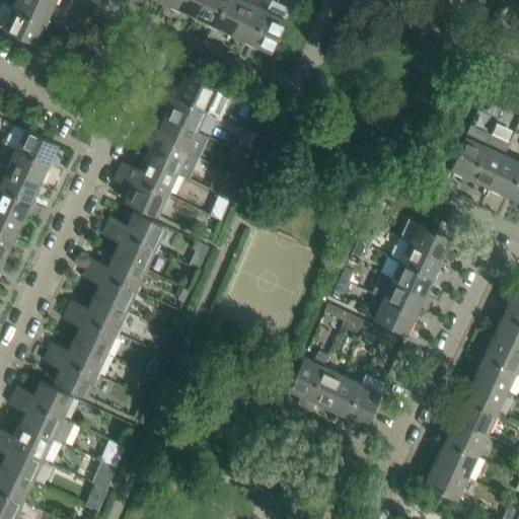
[(53,5),(42,0),(14,0),(11,7),(44,23),(53,5)]
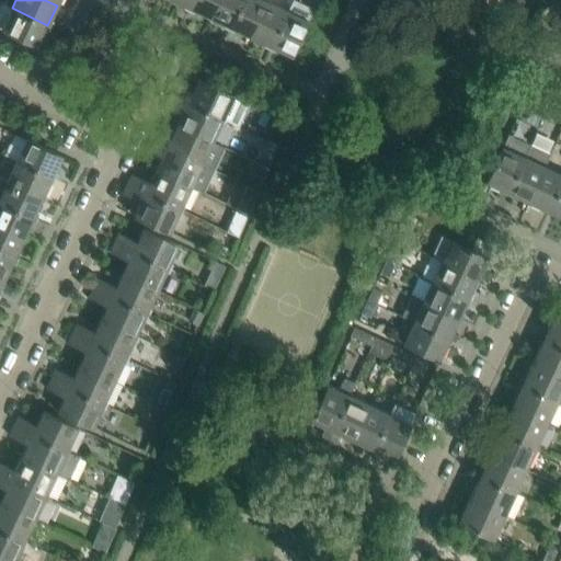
[(210,18),(218,0),(193,0),(190,8),(210,18)]
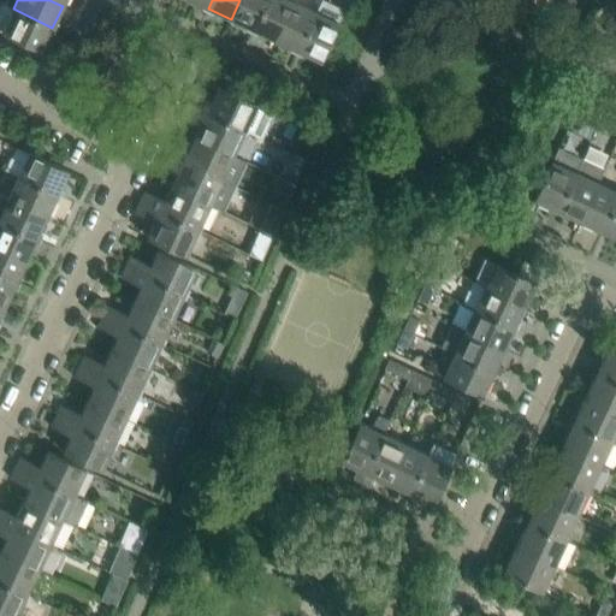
[(240,0),(231,19),(253,30),(266,0),(240,0)]
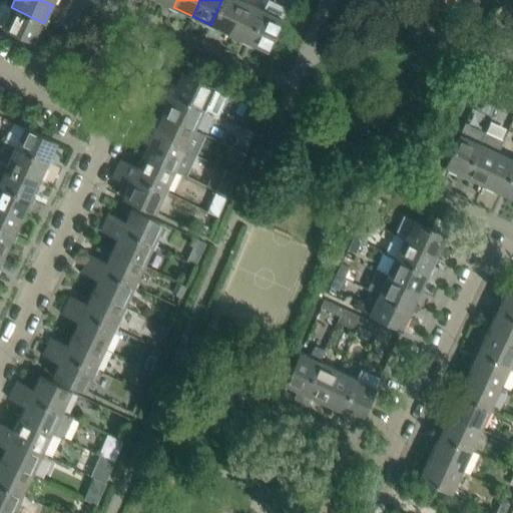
[(228,33),(244,1),(244,0),(221,0),(210,25),(228,33)]
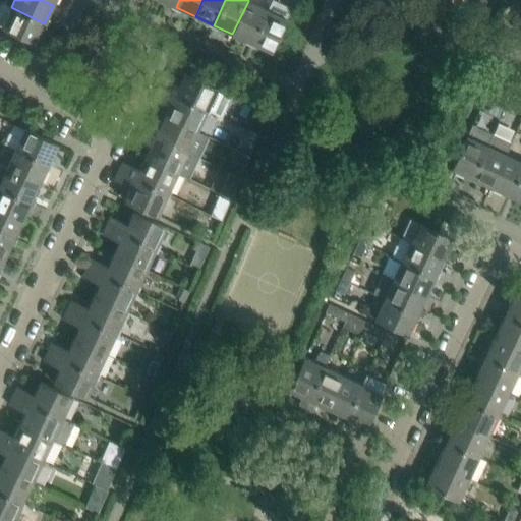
[(251,43),(271,52),(291,9),(272,0),(268,10),(251,43)]
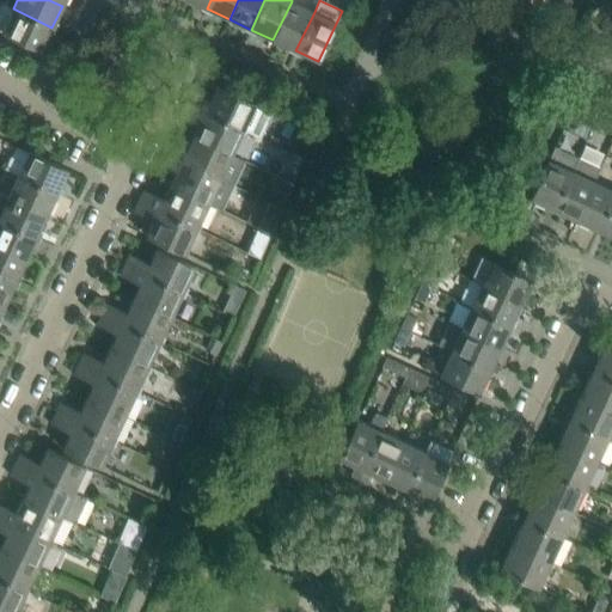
[(295,50),(314,12),(292,1),(273,40),(295,50)]
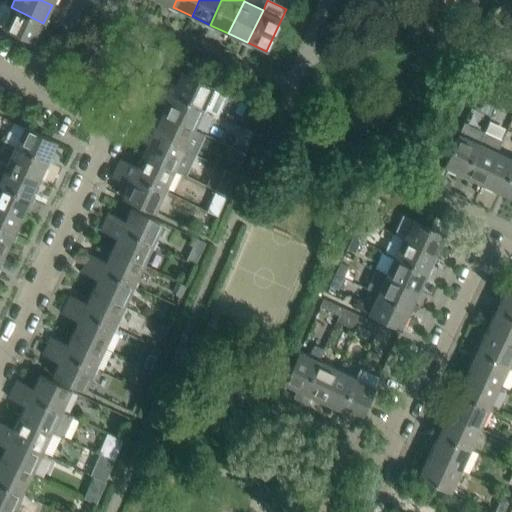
[(43,23),(11,7),(1,2),(0,4),(0,26),(34,42),(43,23)]
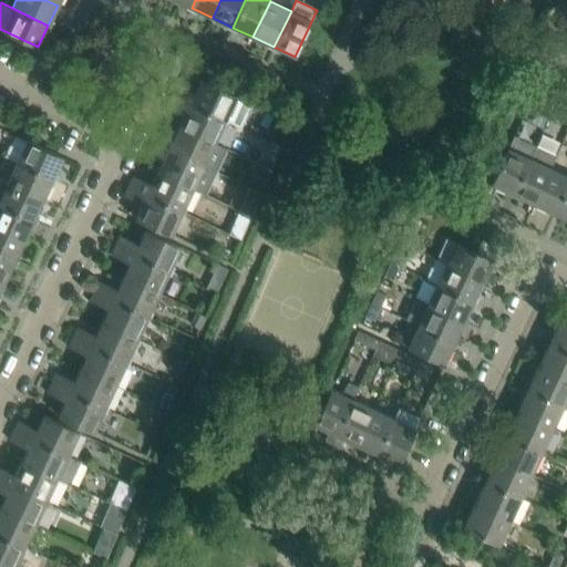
[(177,85),(172,95),(225,121),(241,127),(253,104),(237,96),(200,80),(194,93),(177,85)]
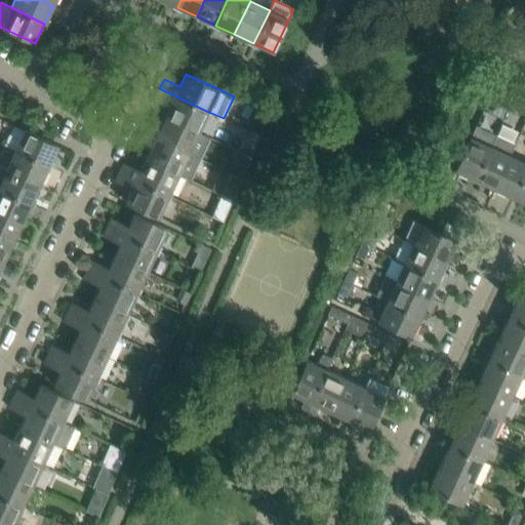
[(208,112),(159,88),(155,97),(171,105),(165,117),(199,132),(208,112)]
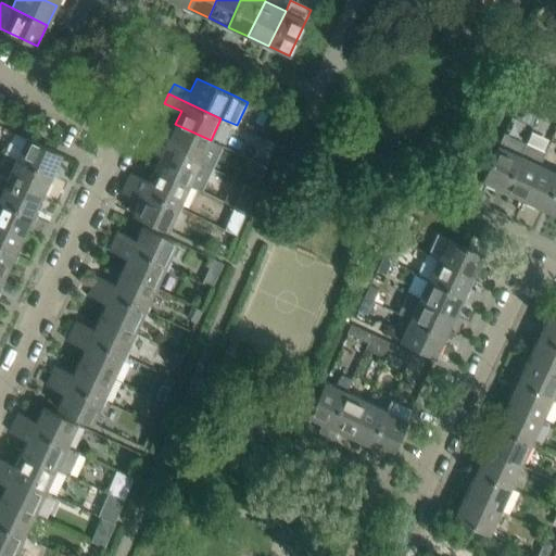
[(521,95),(517,103),(539,114),(543,105),(521,95)]
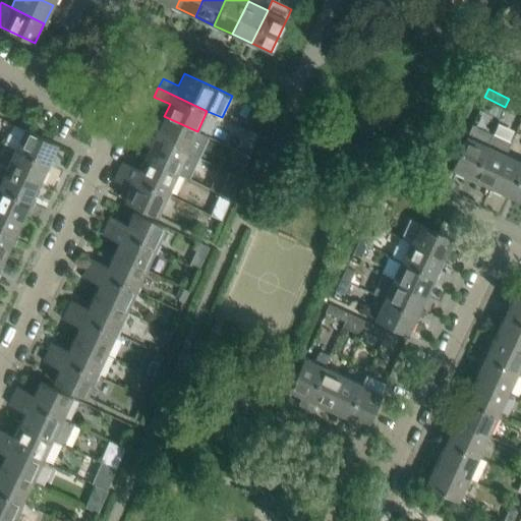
[(520,104),(509,99),(505,107),(520,114),(520,104)]
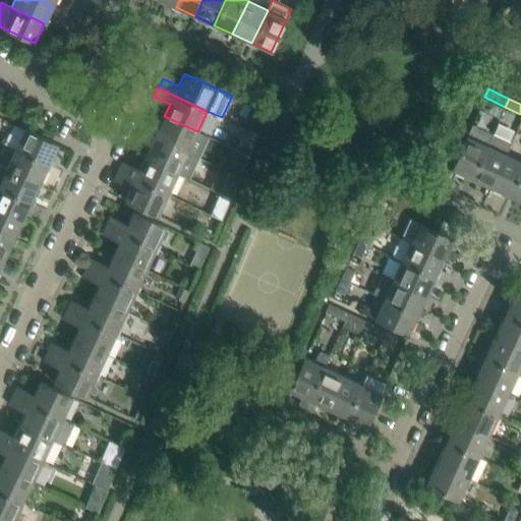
[(187,153),(197,131),(164,116),(159,127),(142,120),(138,129),(187,153)]
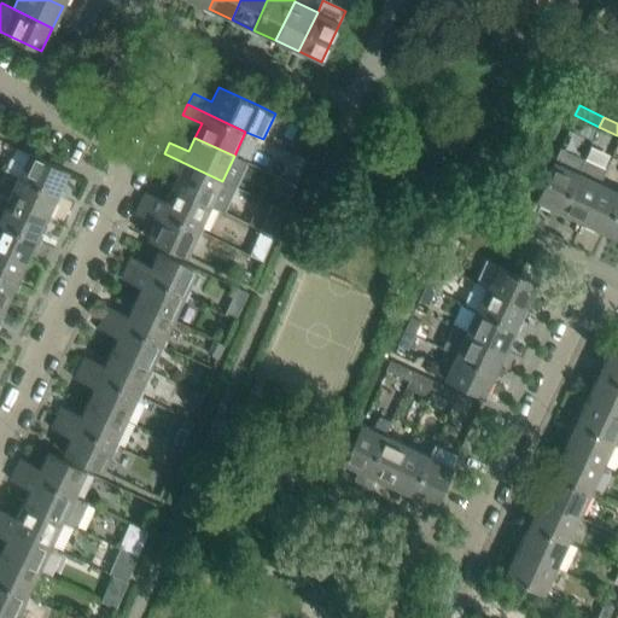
[(558,211),(583,158),(559,147),(535,200),(558,211)]
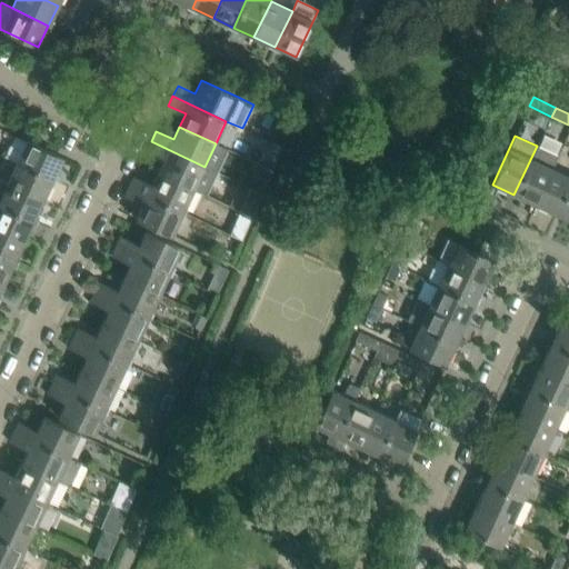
[(193,190),(205,167),(151,141),(147,151),(163,159),(158,172),(193,190)]
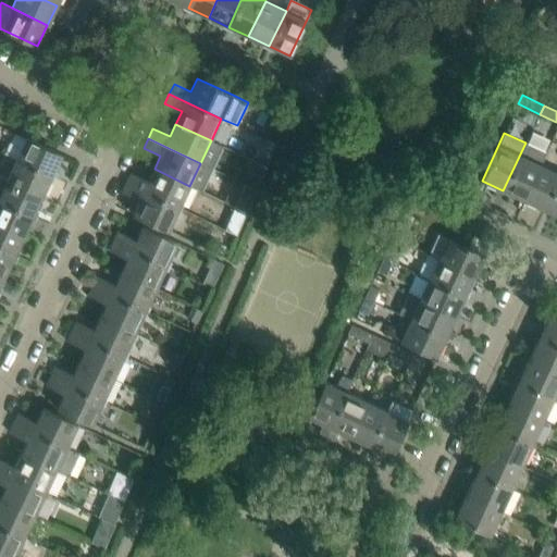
[(52,176),(62,156),(26,139),(16,160),(52,176)]
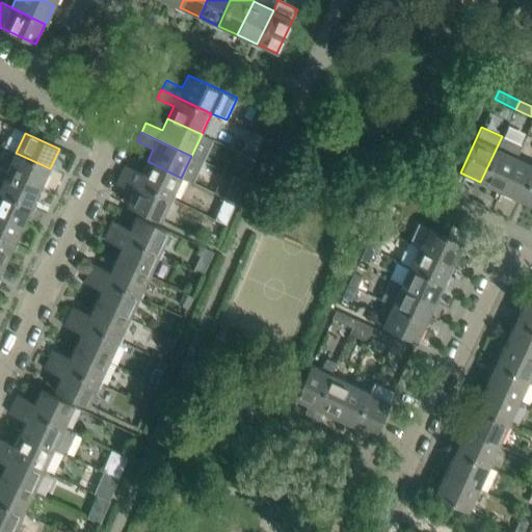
[(516,158),(523,145),(502,136),(480,182),(500,191),(515,157),(516,158)]
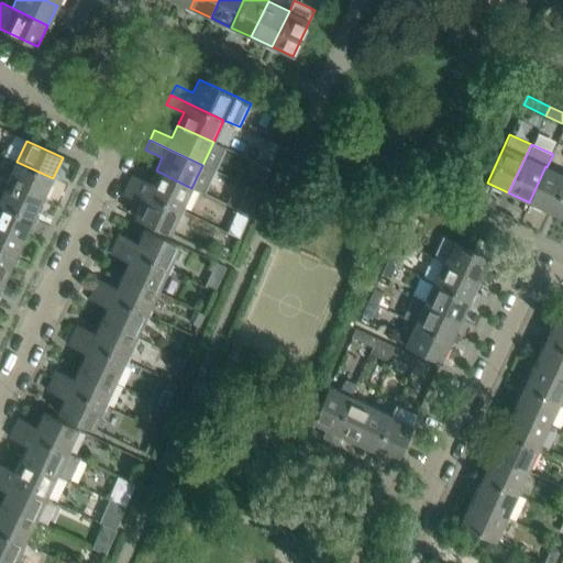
[(43,198),(53,178),(17,162),(8,181),(43,198)]
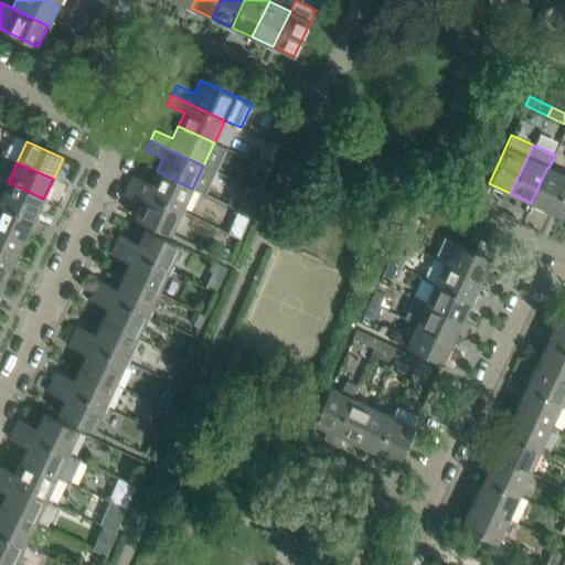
[(564,181),(564,174),(548,168),(547,167),(531,203),(551,212),(564,181)]
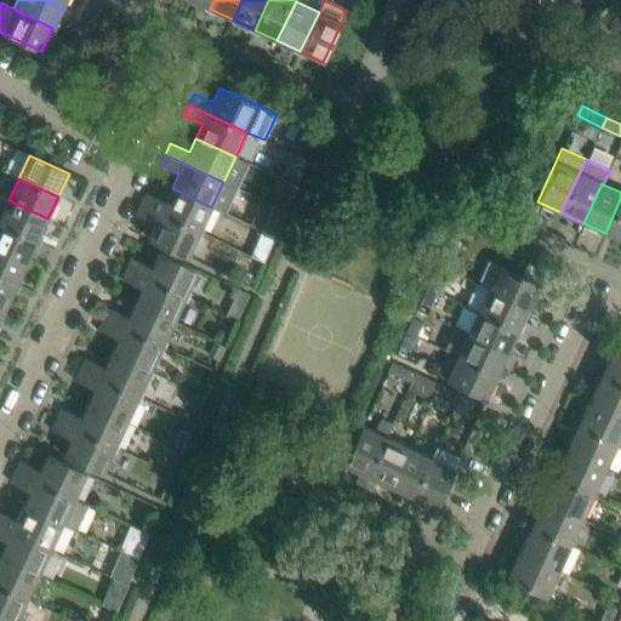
[(199,232),(211,208),(172,188),(165,203),(146,193),(141,205),(199,232)]
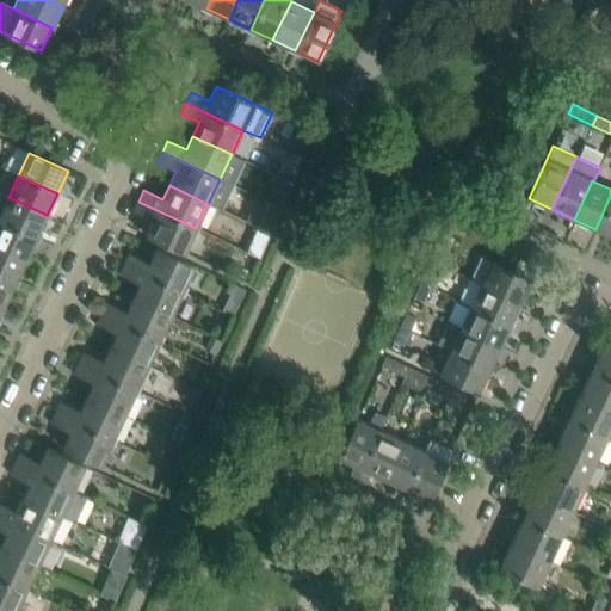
[(0,193),(0,220),(36,238),(47,215),(8,197),(0,193)]
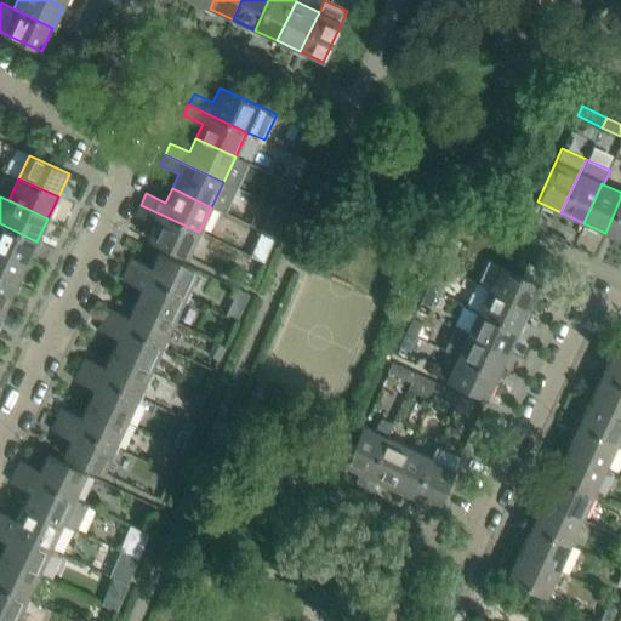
[(620,240),(620,199),(605,233),(620,240)]
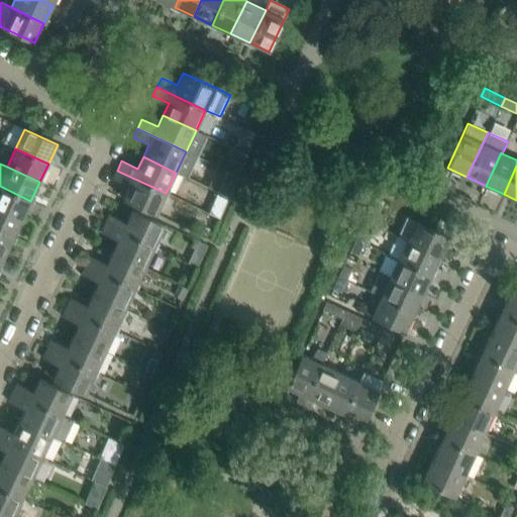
[(166,193),(117,171),(113,179),(129,187),(123,199),(156,214),(166,193)]
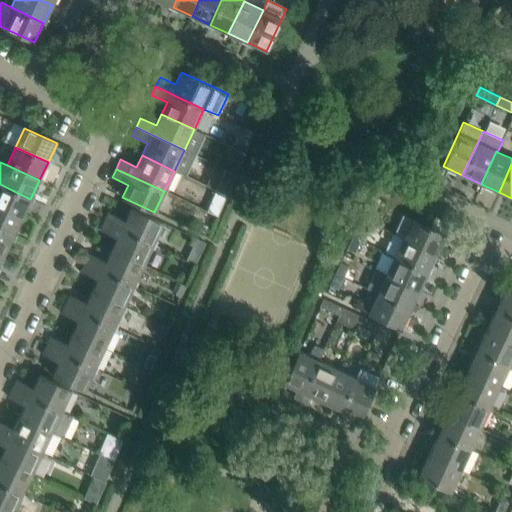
[(0,207),(22,217),(30,199),(0,184),(0,207)]
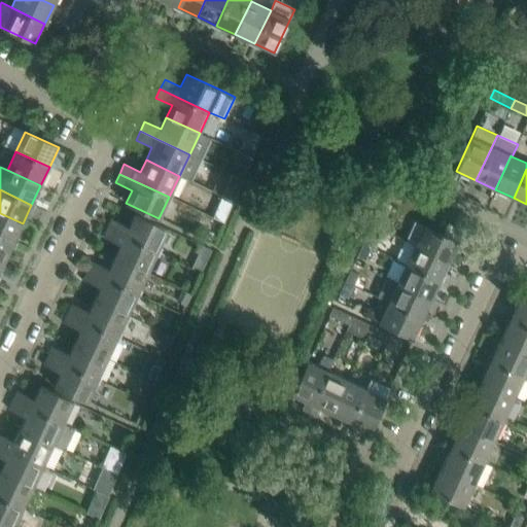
[(223,222),(233,201),(222,197),(213,218),(223,222)]
